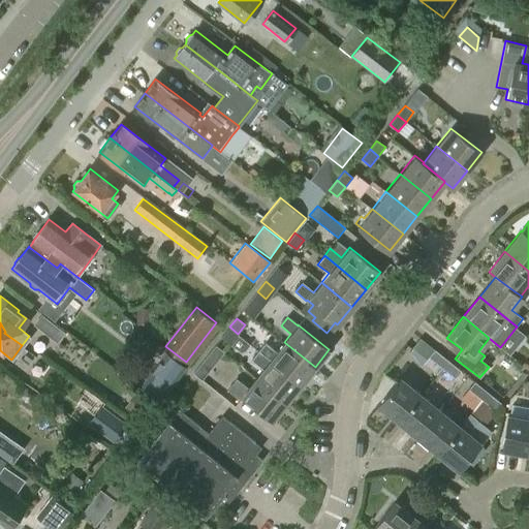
[(65,333),(54,324),(45,335),(57,343),(65,333)]
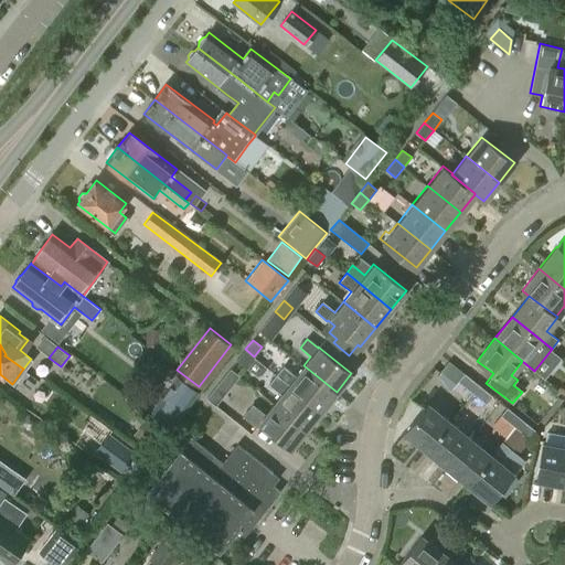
[(254,356),(245,349),(236,361),(246,368),(254,356)]
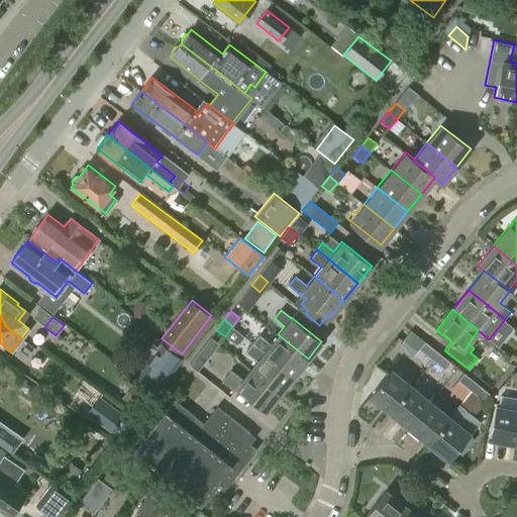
[(263,339),(256,346),(294,376),(308,358),(278,334),(270,344),(263,339)]
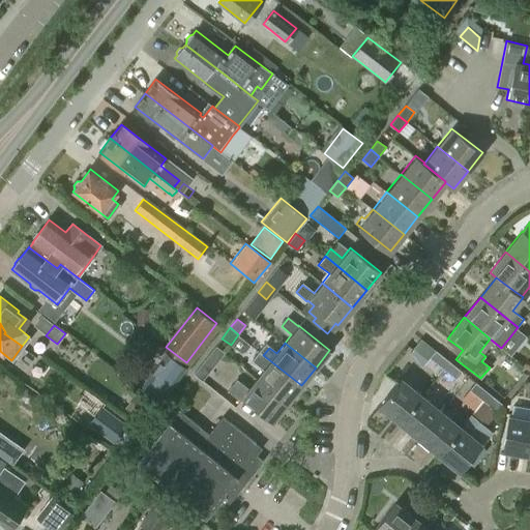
[(447,360),(434,350),(428,357),(441,367),(447,360)]
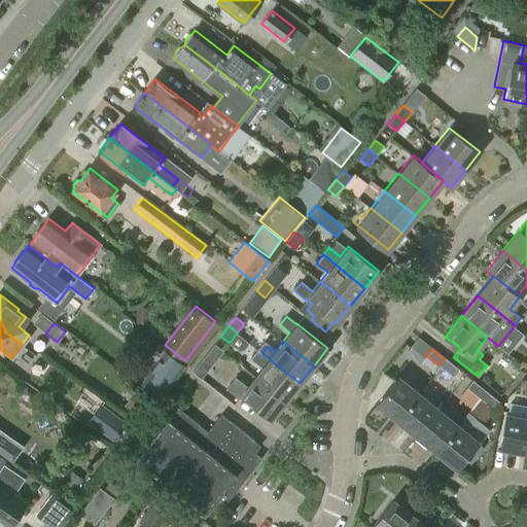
[(260,367),(254,376),(286,400),(300,383),(261,353),(257,350),(250,359),(260,367)]
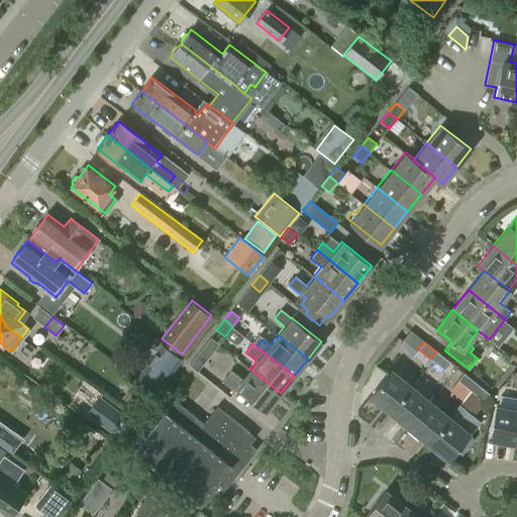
[(436,351),(430,358),(443,370),(449,362),(436,351)]
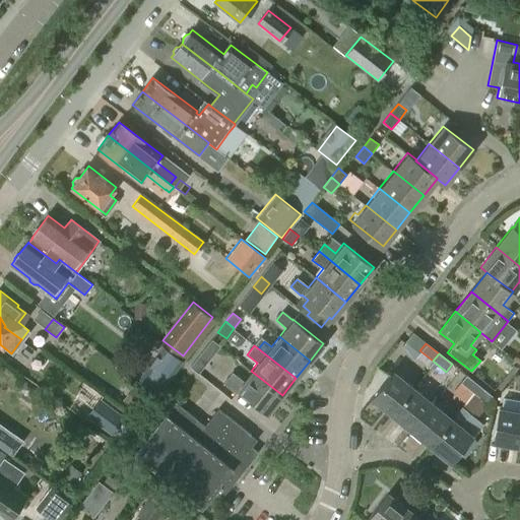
[(190,367),(198,374),(206,364),(197,358),(190,367)]
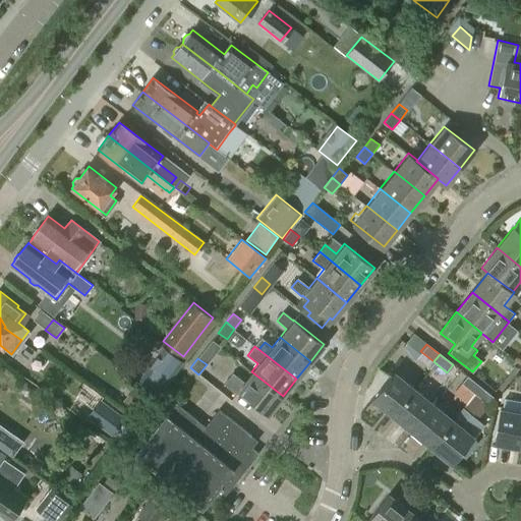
[(236,394),(239,391),(268,413),(283,396),(251,371),(243,382),(233,372),(224,384),(236,394)]
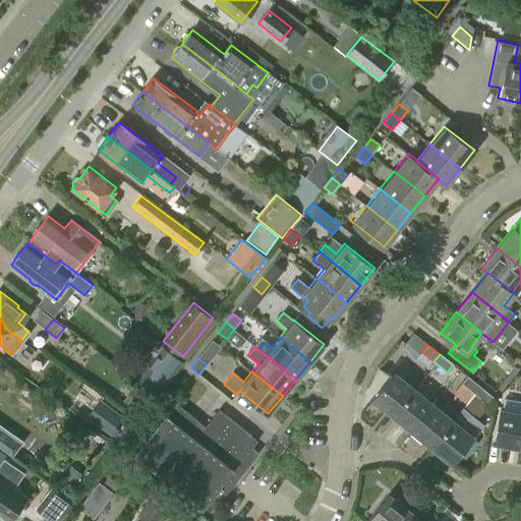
[(393,413),(413,389),(393,373),(373,397),(393,413)]
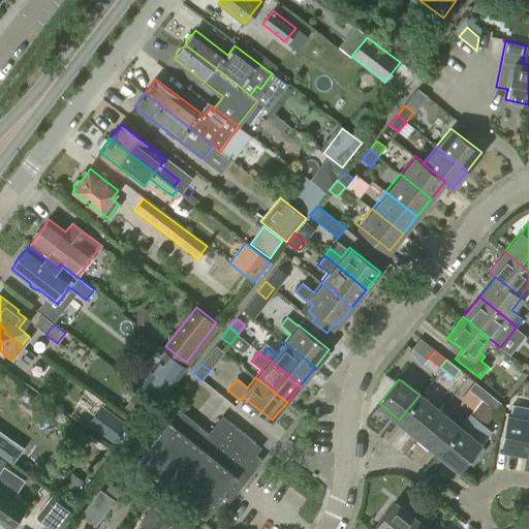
[(468,389),(481,399),(487,392),(473,381),(468,389)]
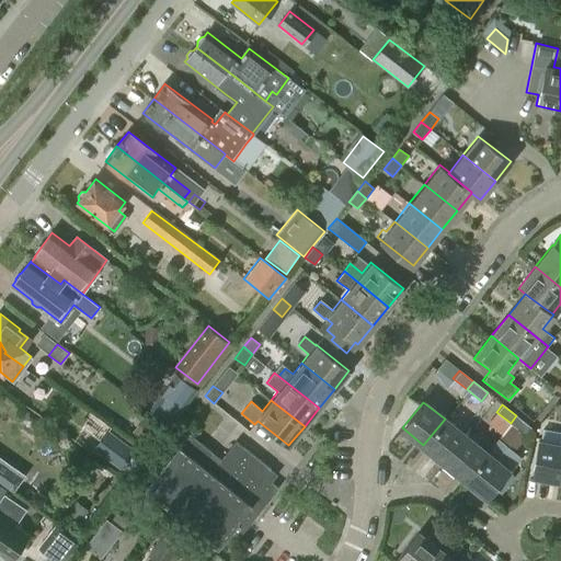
[(144,415),(132,432),(153,447),(165,431),(144,415)]
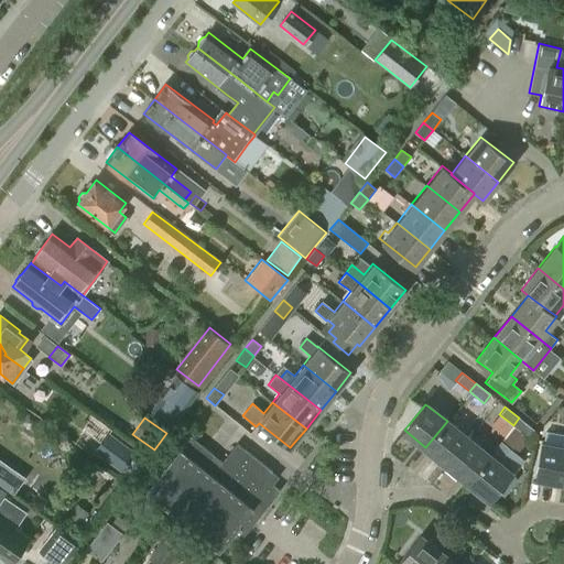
[(519,418),(513,425),(527,436),(533,429),(519,418)]
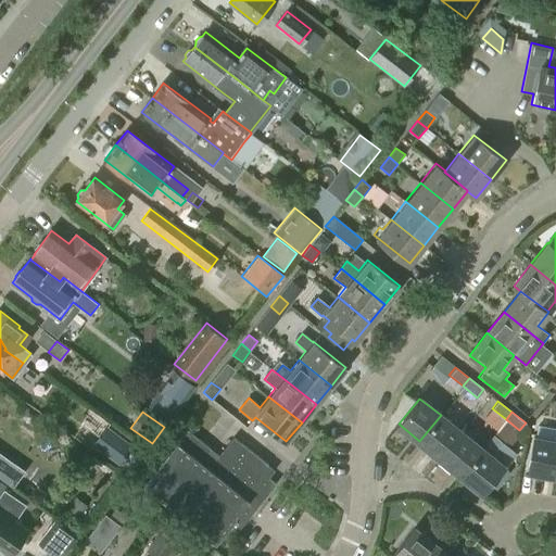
[(419,441),(440,458),(462,432),(441,415),(419,441)]
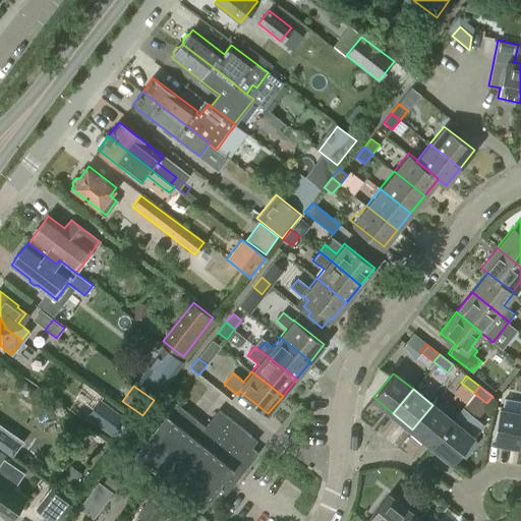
[(87,417),(112,436),(121,443),(137,422),(126,413),(123,417),(100,400),(87,417)]
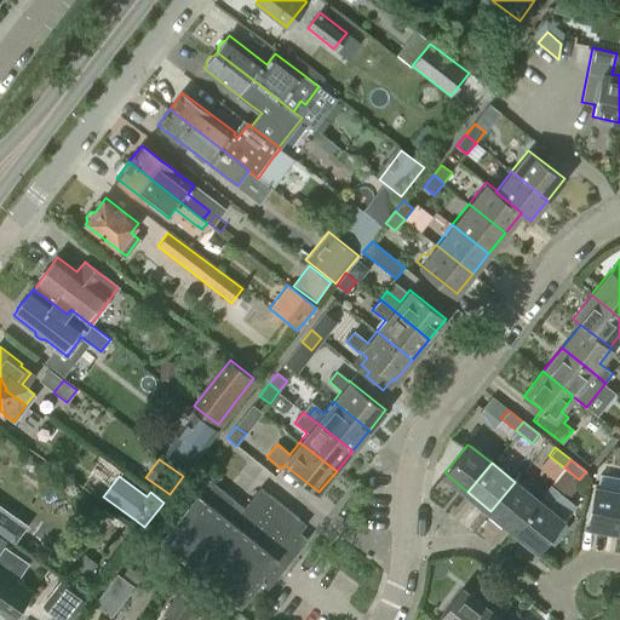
[(242,506),(235,499),(207,477),(159,539),(240,603),(256,584),(264,591),(306,538),(291,524),(298,516),(259,486),(242,506)]
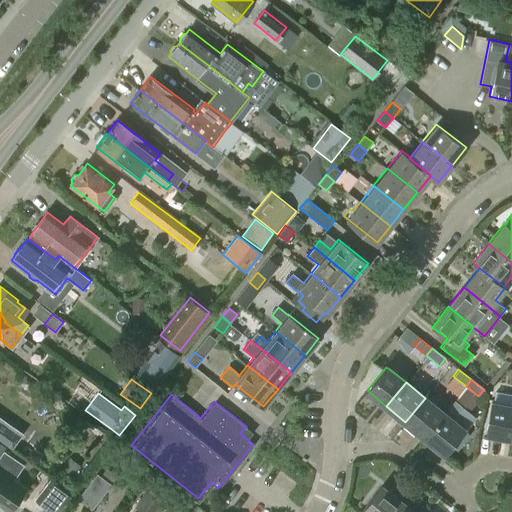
[(425,438),(444,414),(425,398),(405,422),(425,438)]
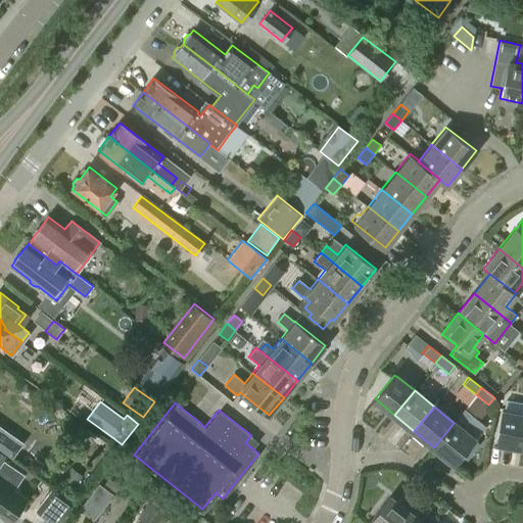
[(495,443),(521,447),(522,437),(522,415),(502,411),(495,443)]
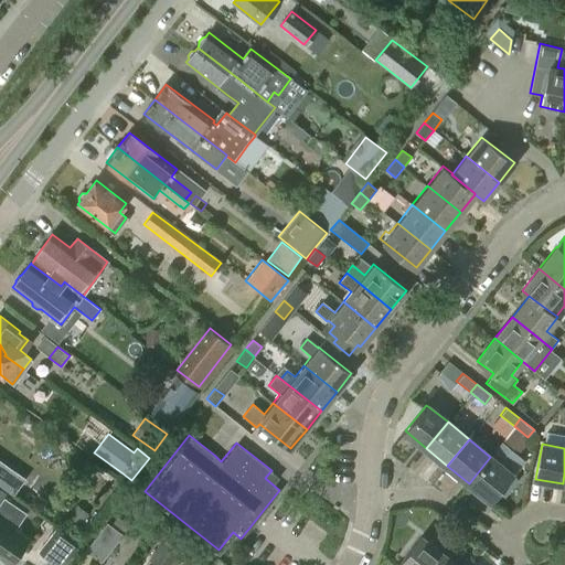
[(490,457),(469,483),(490,501),(512,475),(490,457)]
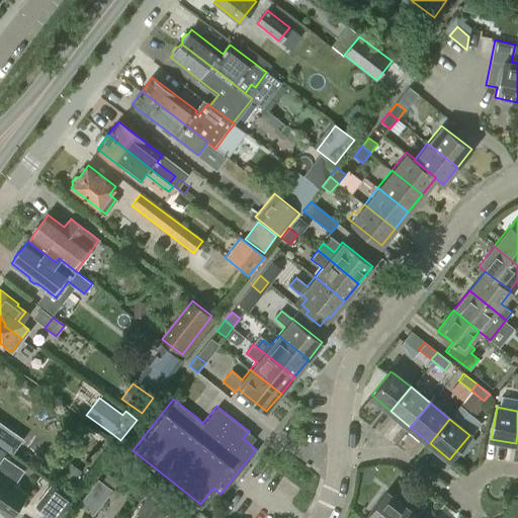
[(3,455),(0,460),(0,511),(9,517),(26,494),(14,485),(24,469),(3,455)]
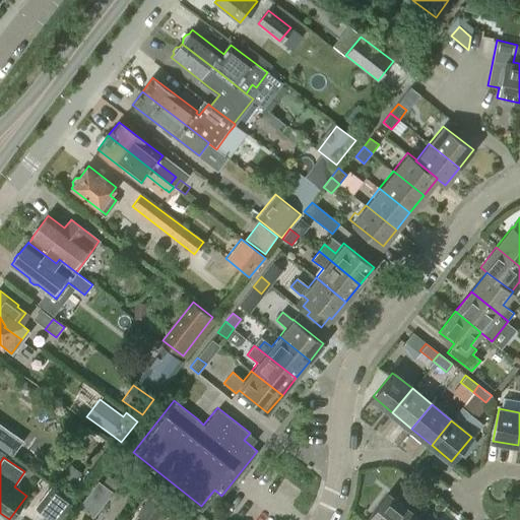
[(92,517),(113,491),(114,492),(120,484),(109,476),(103,483),(98,479),(78,505),(92,517)]
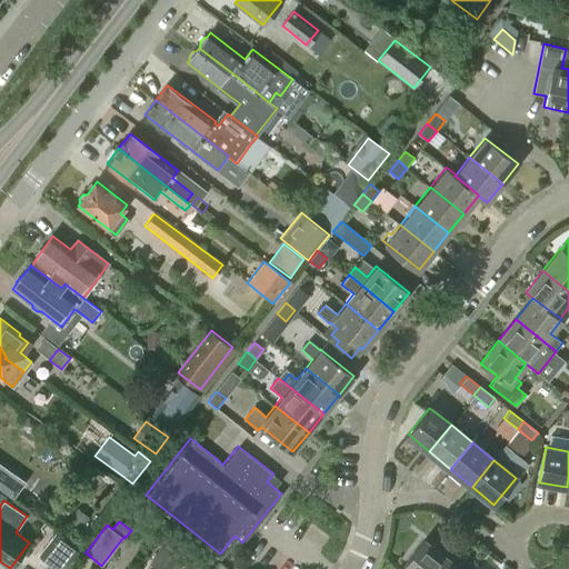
[(65,568),(79,551),(56,533),(38,556),(55,568),(65,568)]
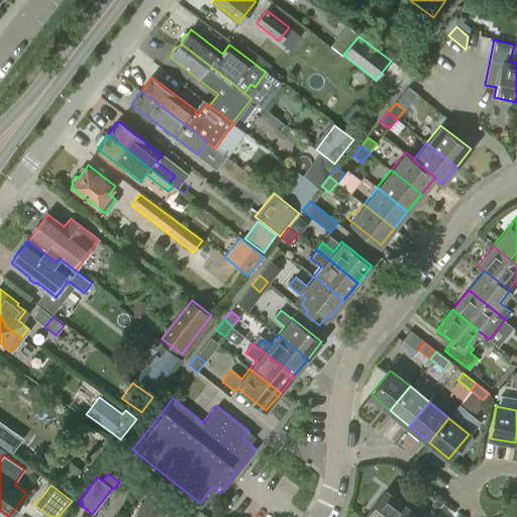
[(153,516),(170,495),(156,485),(137,510),(146,516),(153,516)]
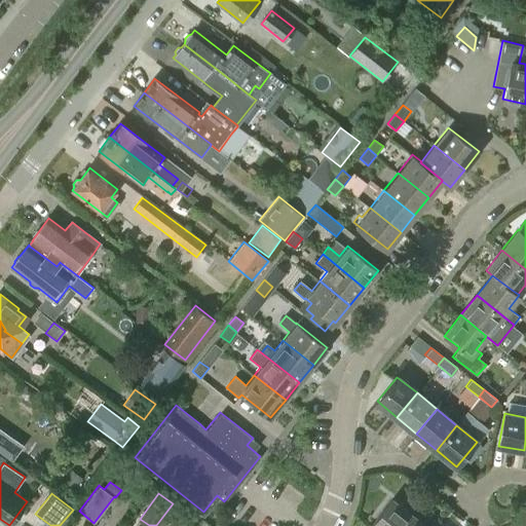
[(404,525),(413,515),(391,498),(371,525),(372,525),(404,525)]
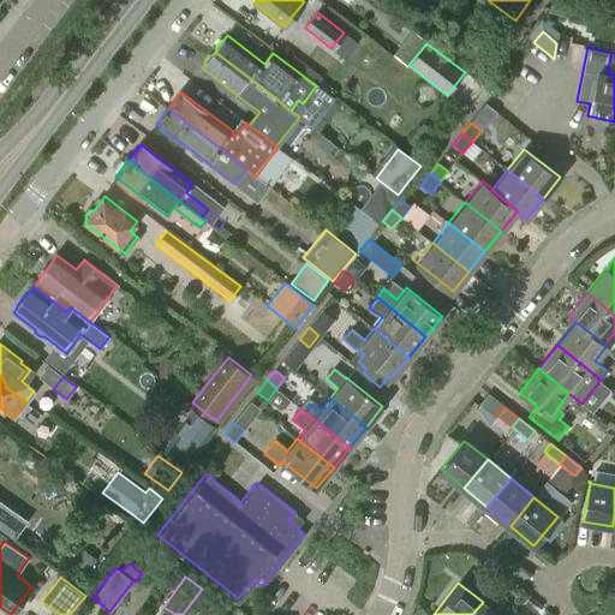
[(499,614),(483,602),(472,614),(499,614)]
